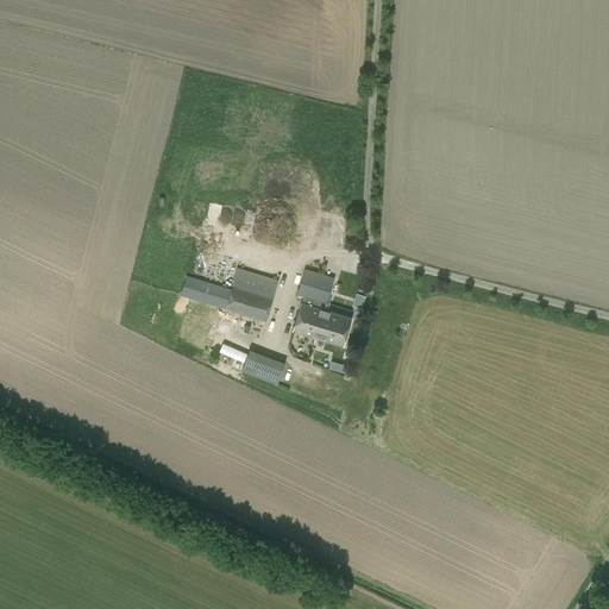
[(223,276),(220,286),(187,275),(181,295),(226,308),(225,309),(265,322),(278,280),(237,268),(233,280),(223,276)]
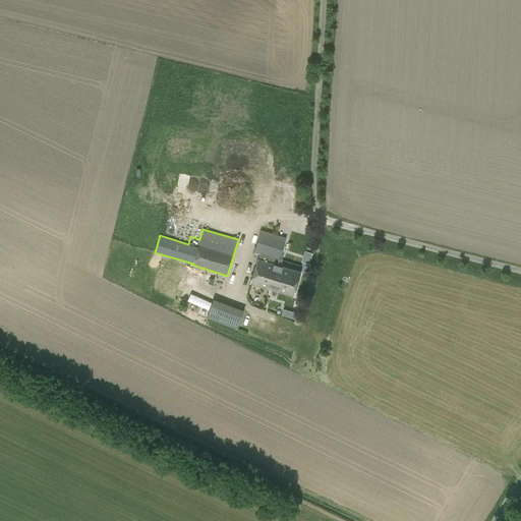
[(271,256),(277,235),(261,231),(254,252),(259,253),(258,259),(257,259),(251,283),(270,289),(272,285),(271,284),(277,266),(269,263),(271,256)]
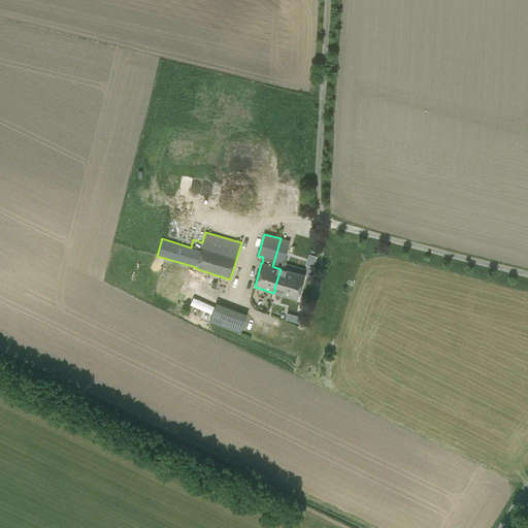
[(289,241),(281,238),(274,260),(272,266),(281,269),(274,288),(275,289),(273,293),(297,300),(304,275),(282,269),(284,262),(283,262),(289,241)]
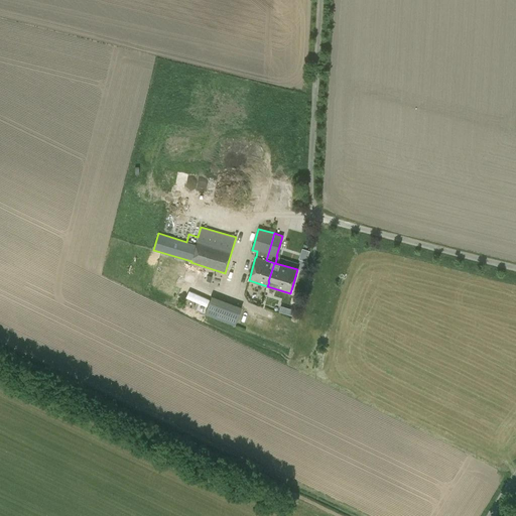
[(205,313),(235,326),(242,307),(211,296),(205,313)]
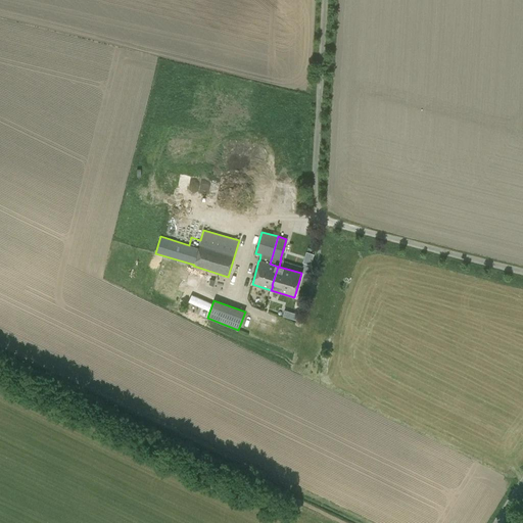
[(296,319),(297,310),(284,306),(282,317),(296,319)]
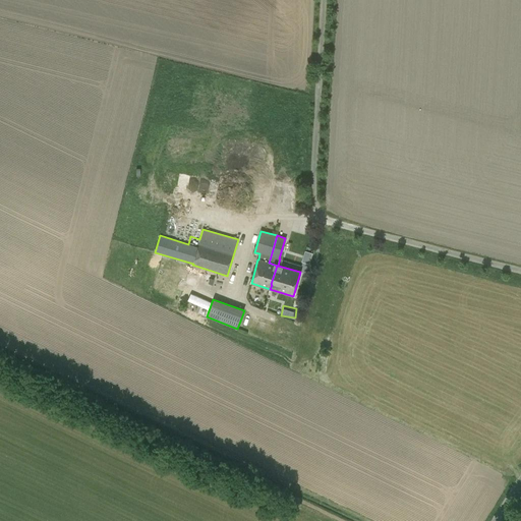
All buildings are outlined.
